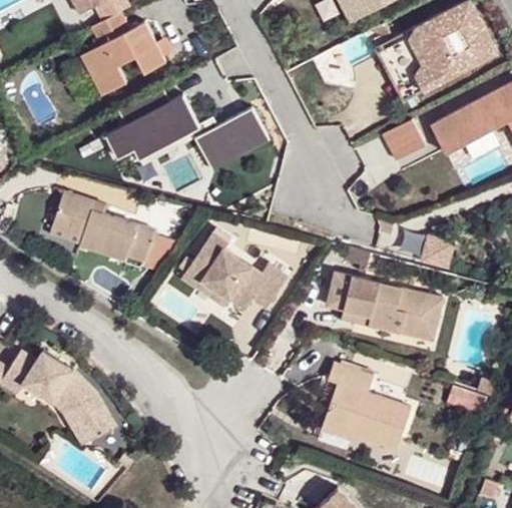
[(131,7),(127,0),(74,0),(82,15),(97,7),(104,21),(120,13),(131,7)]
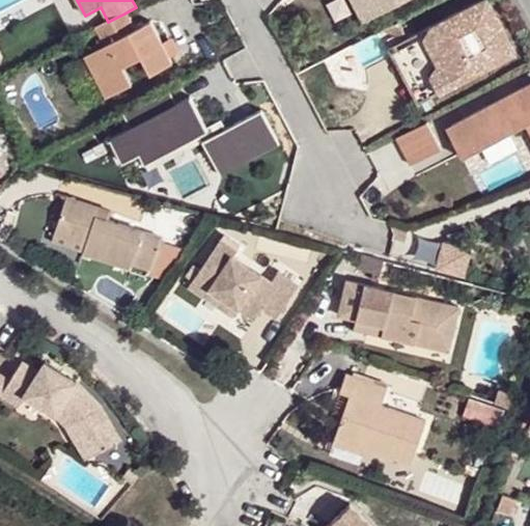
[(374,0),(352,0),(364,23),(382,14),(374,0)]
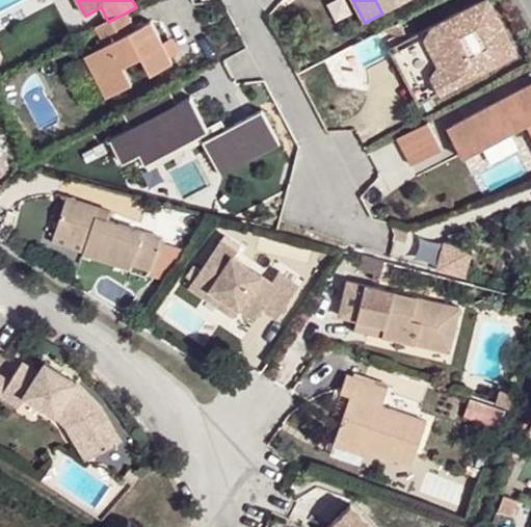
[(375,0),(382,14),(408,0),(375,0)]
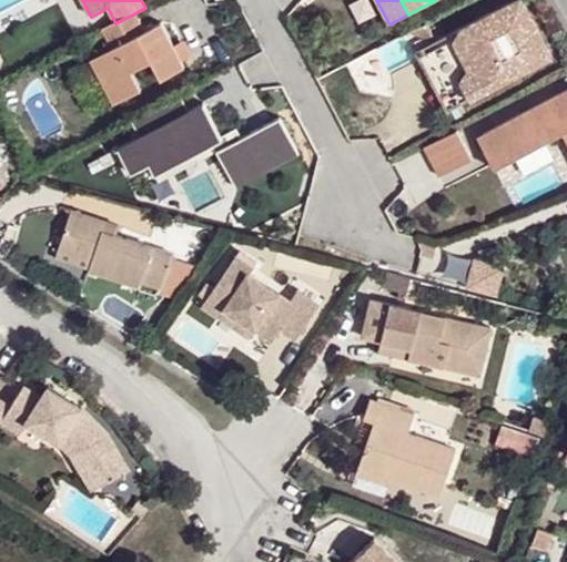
[(520,0),(516,0),(415,54),(447,114),(553,58),(520,0)]
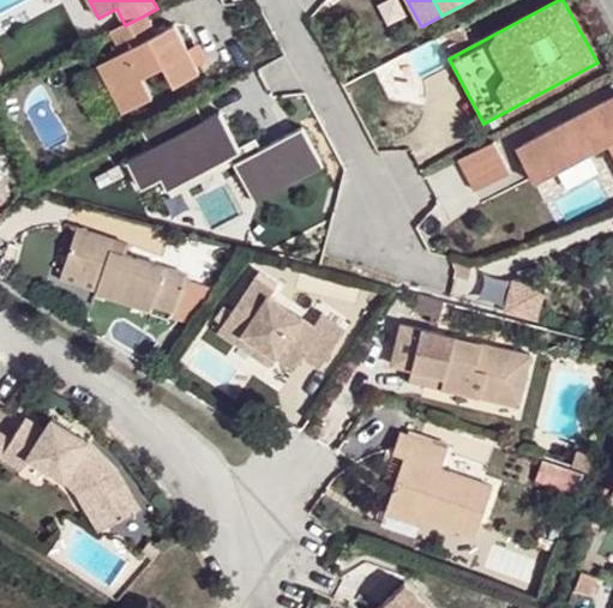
[(172,90),(197,77),(180,44),(163,53),(144,16),(125,25),(108,34),(119,55),(95,68),(119,116),(150,101),(139,82),(161,70),(172,90)]
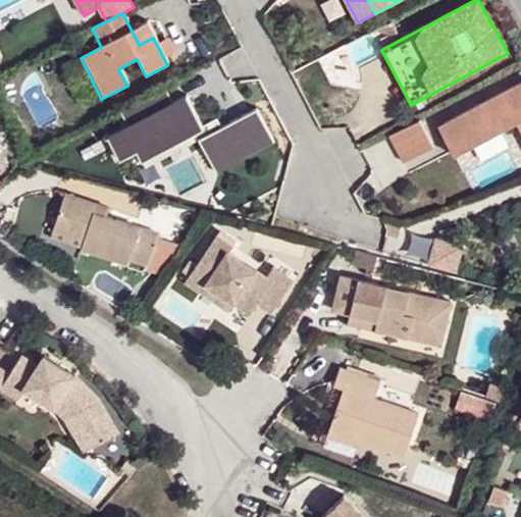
[(393,23),(376,32),(395,37),(399,36),(393,23)]
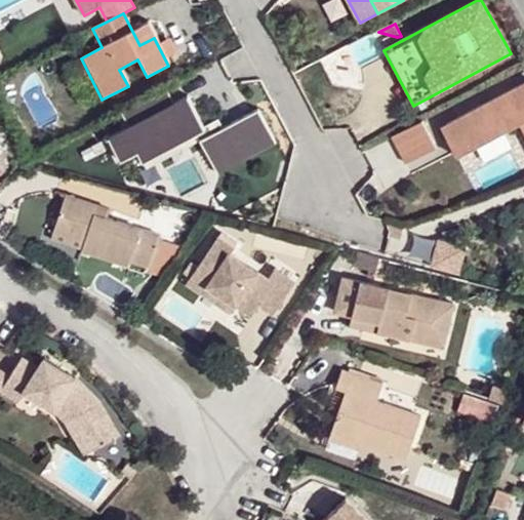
[(523,84),(439,129),(456,160),(518,127),(523,137),(523,84)]
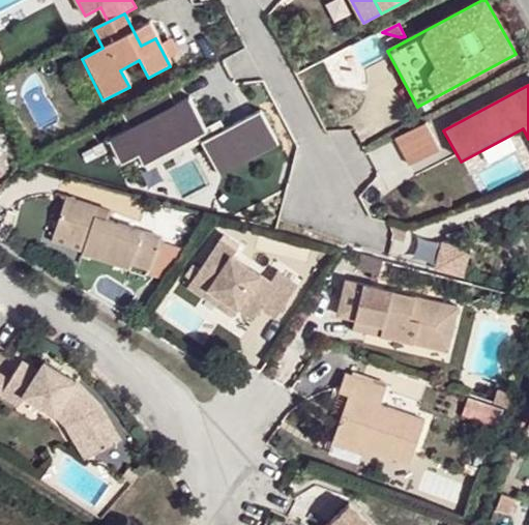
[(174,105),(168,92),(121,116),(129,130),(110,140),(120,162),(139,151),(145,164),(207,130),(189,97),(174,105)]
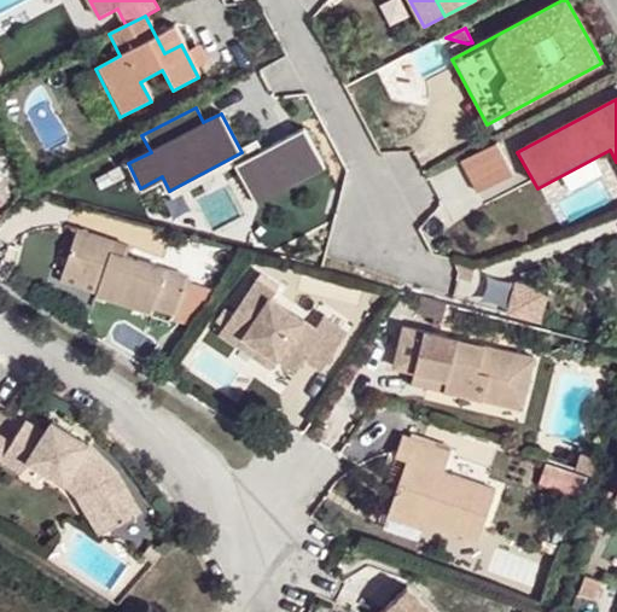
[(326,173),(306,132),(234,169),(256,210),(326,173)]
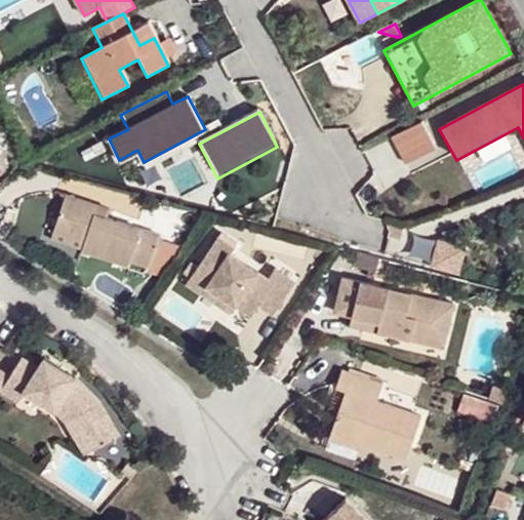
[(436,150),(421,123),(391,140),(404,166),(436,150)]
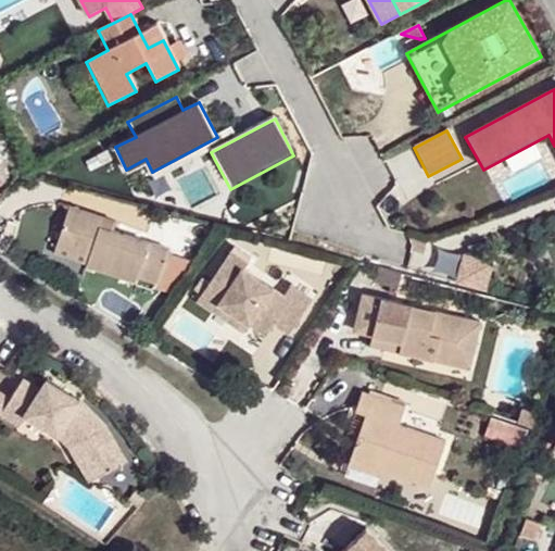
[(537,163),(477,190),(488,213),(546,187),(537,163)]
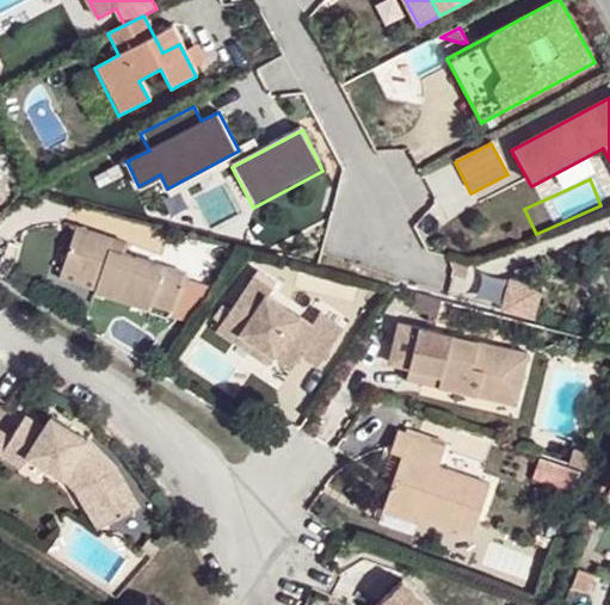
[(125,245),(74,228),(60,271),(123,291),(119,301),(118,303),(152,313),(155,304),(173,310),(184,281),(185,273),(123,254),(125,245)]
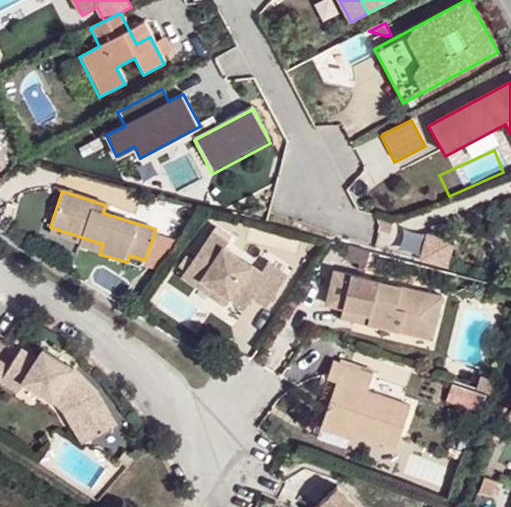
[(48,234),(100,252),(103,244),(50,227),(48,234)]
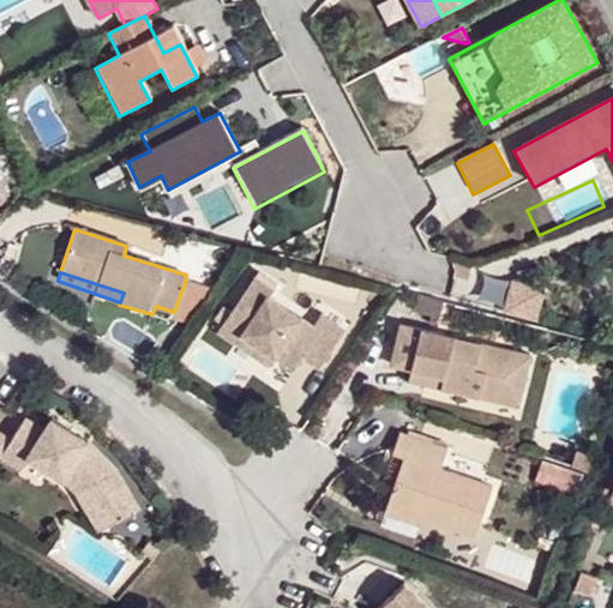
[(276,295),(257,281),(221,336),(240,350),(250,335),(262,344),(259,350),(277,362),(295,375),(304,362),(319,372),(347,332),(325,317),(316,331),(271,301),(276,295)]
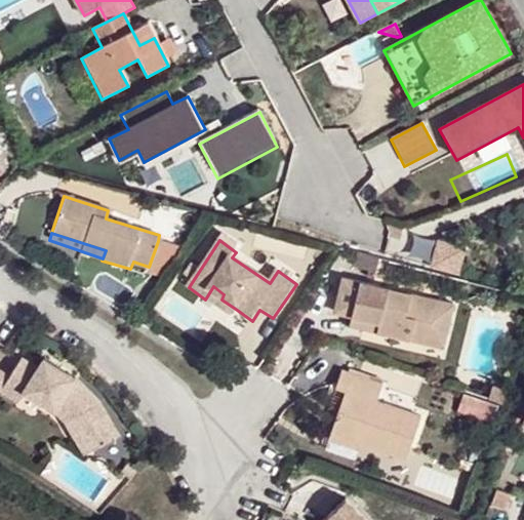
[(165,243),(158,241),(149,267),(147,275),(156,278),(165,243)]
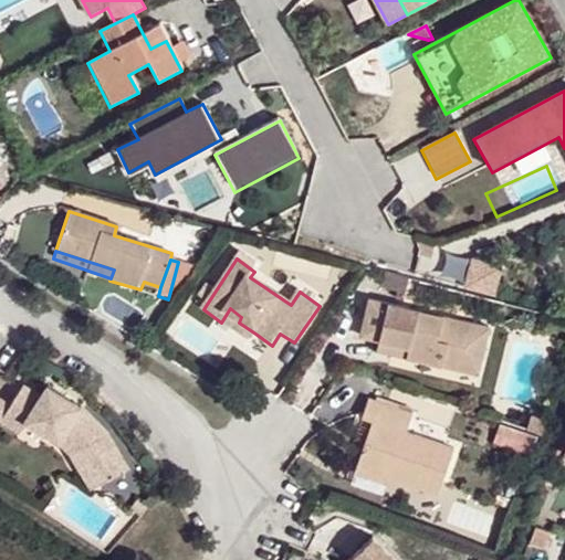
[(495,327),(375,299),(365,338),(383,341),(417,349),(414,360),(484,377),(495,327)]
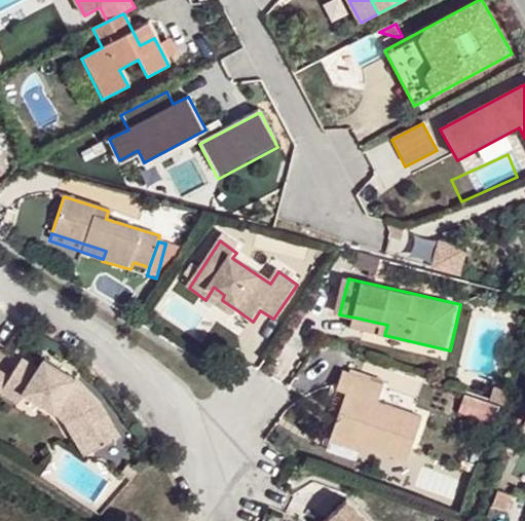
[(231,318),(237,310),(222,300),(224,295),(214,287),(205,300),(231,318)]
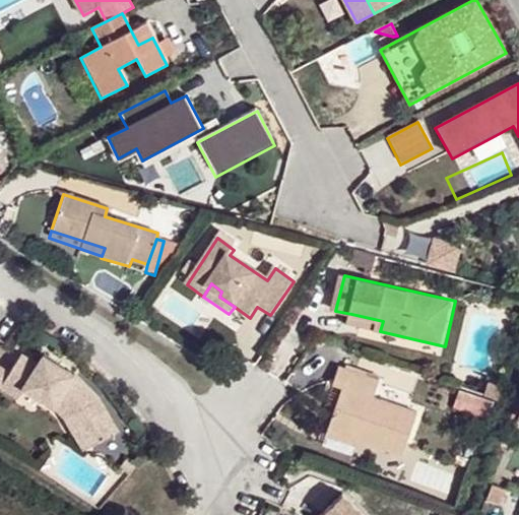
[(349,324),(380,331),(383,321),(351,314),(349,324)]
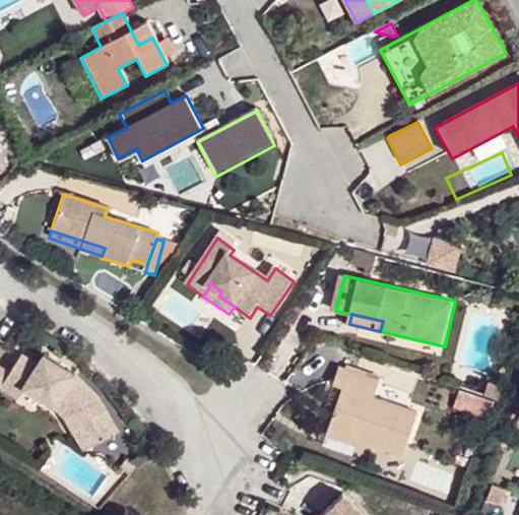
[(0,392),(4,385),(23,397),(29,387),(55,403),(68,417),(80,410),(99,442),(121,432),(104,396),(79,372),(65,362),(62,369),(46,359),(42,363),(25,350),(13,370),(0,362),(0,392)]
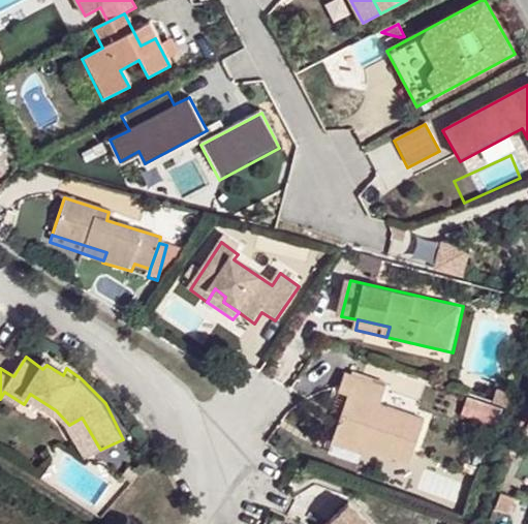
[(63,375),(66,368),(51,359),(47,365),(63,375)]
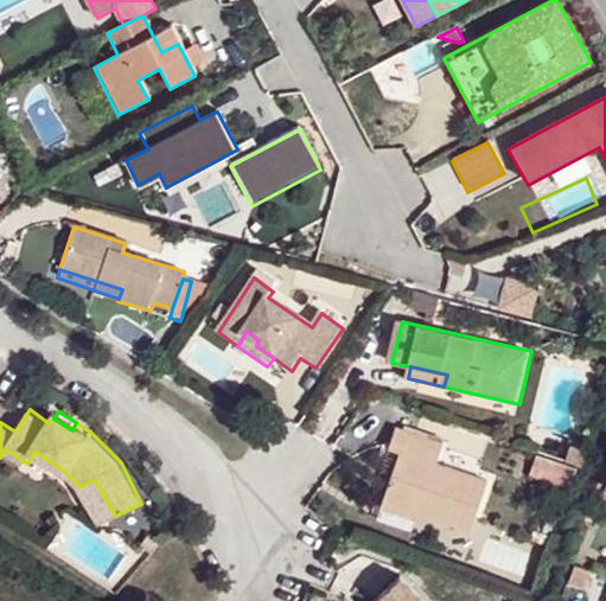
[(442,442),(396,426),(390,443),(402,449),(393,471),(382,499),(416,512),(470,532),(490,478),(439,460),(442,442)]
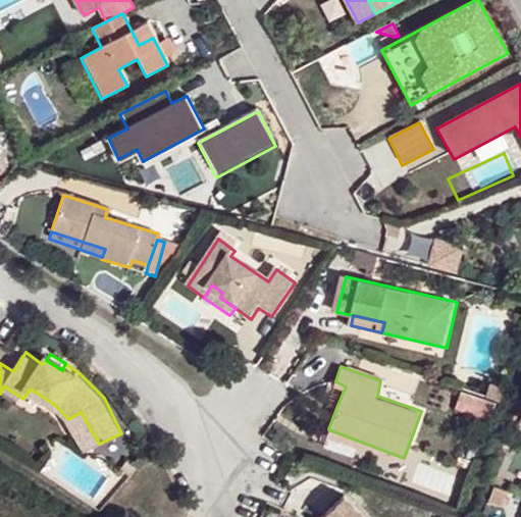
[(326,402),(337,405),(346,386),(335,381),(326,402)]
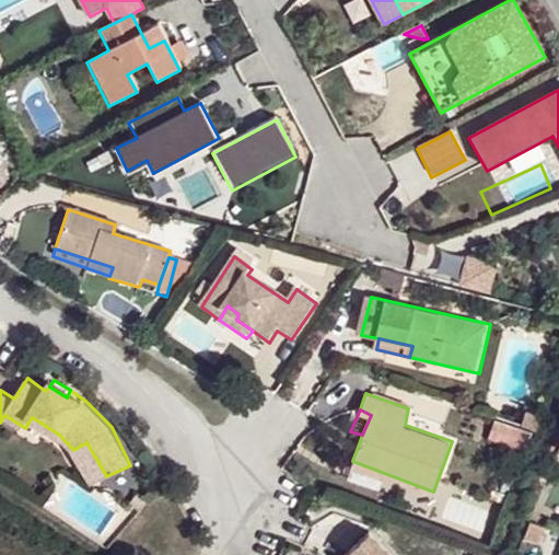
[(487,447),(523,454),(527,436),(491,428),(487,447)]
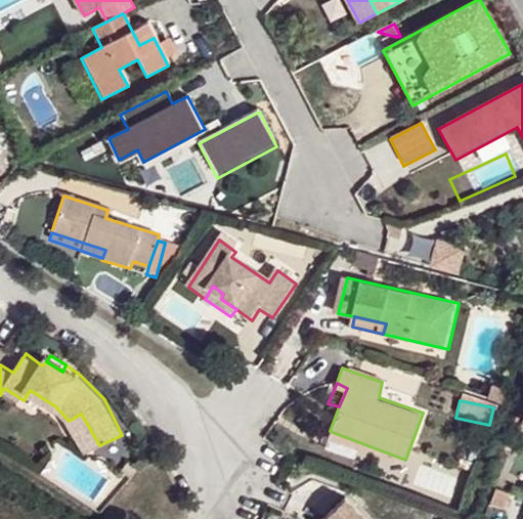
[(81,414),(69,421),(84,455),(99,445),(81,414)]
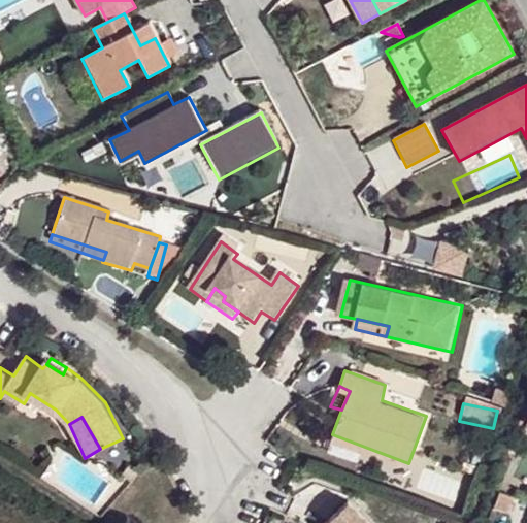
[(357,460),(362,446),(332,434),(326,449),(357,460)]
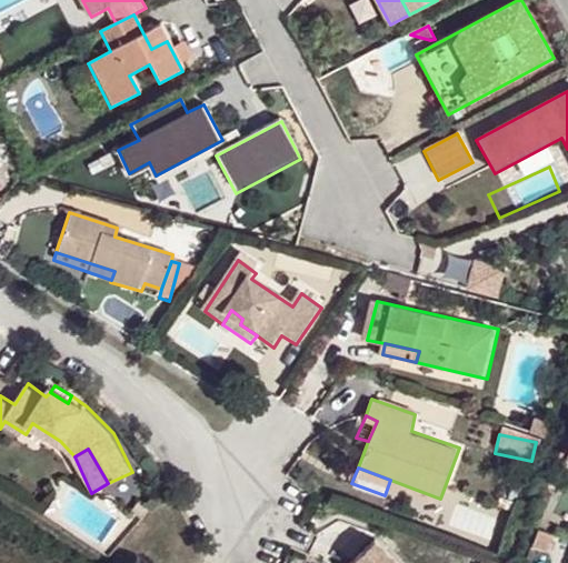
[(131,515),(139,522),(148,512),(138,504),(131,515)]
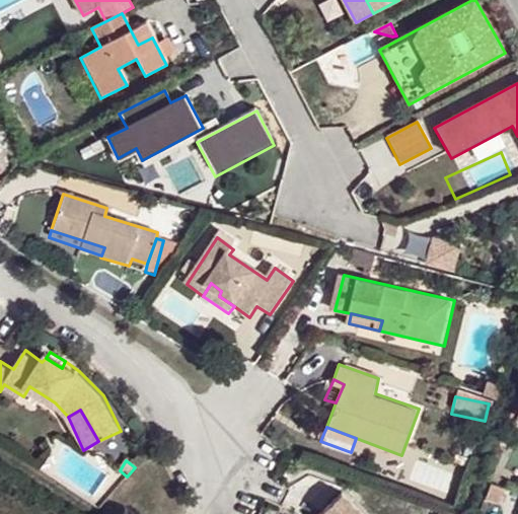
[(359,513),(336,488),(308,513),(359,513)]
